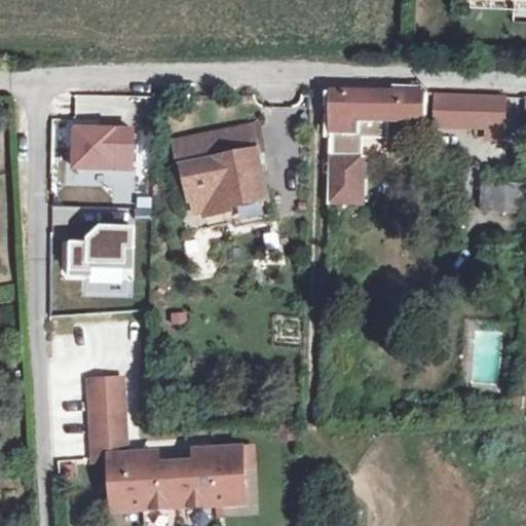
[(348,109),(417,112),(418,83),(333,80),(321,80),(318,162),(352,162),(352,140),(347,140),(348,109)]
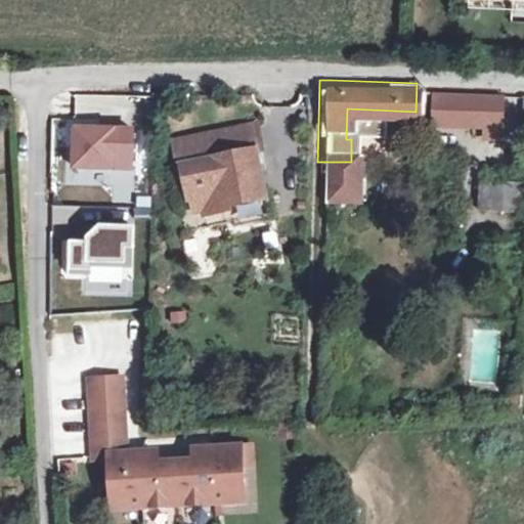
[(496,88),(432,83),(431,112),(474,115),(473,125),(494,127),(496,88)]
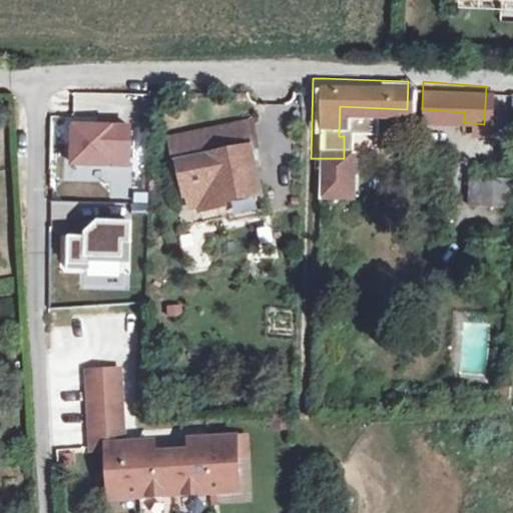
[(191,184),(194,197),(196,202),(218,196),(216,189),(248,180),(236,139),(245,137),(238,113),(200,123),(202,130),(165,139),(170,157),(175,155),(184,186),(191,184)]
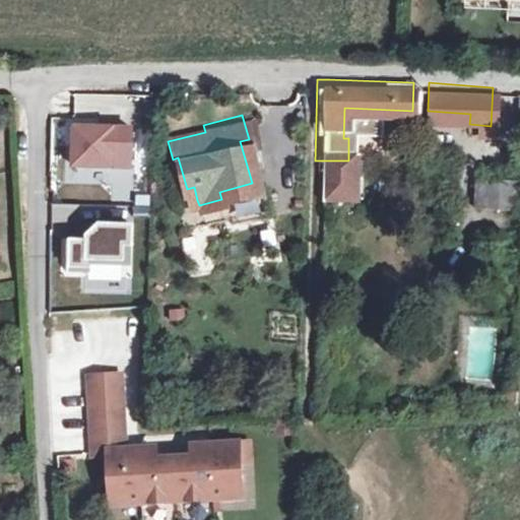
[(131,126),(73,125),(73,165),(131,165),(131,126)]
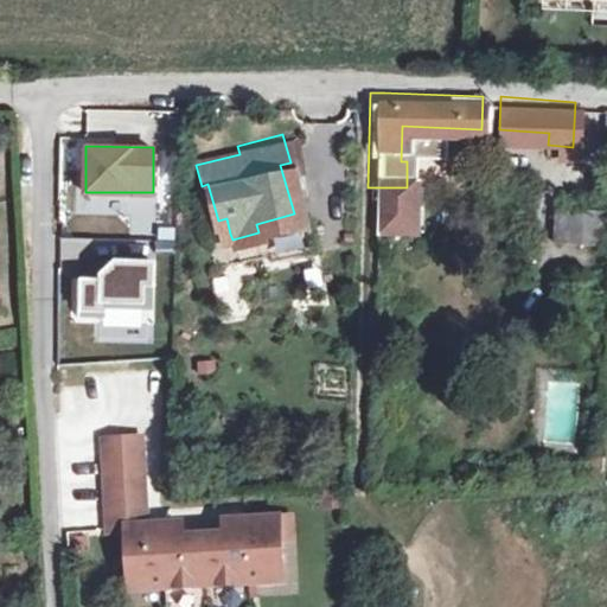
[(407,187),(368,187),(368,210),(406,210),(407,187)]
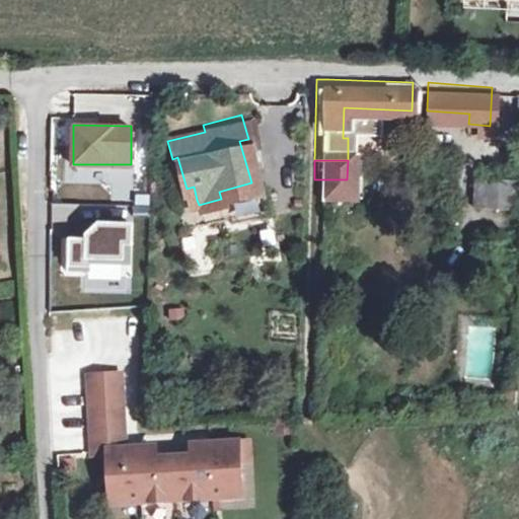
[(518,210),(518,176),(471,178),(471,211),(518,210)]
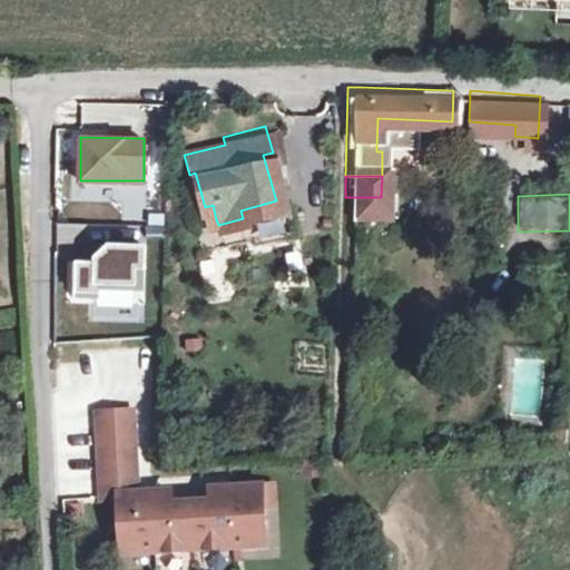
[(381,197),(345,197),(344,210),(381,209),(381,197)]
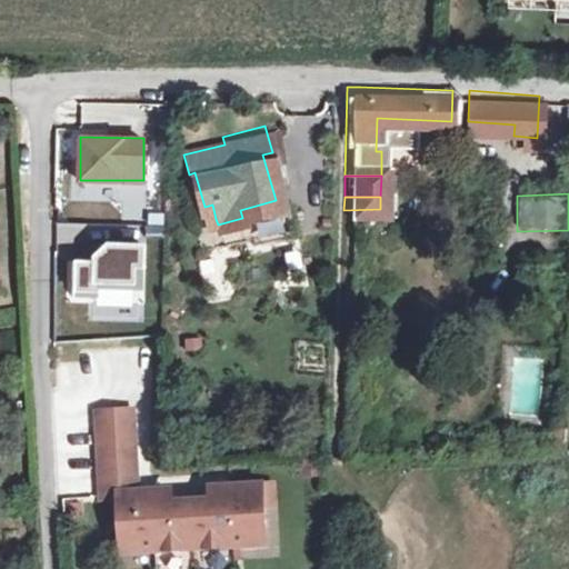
[(212,205),(205,207),(209,221),(216,219),(212,205)]
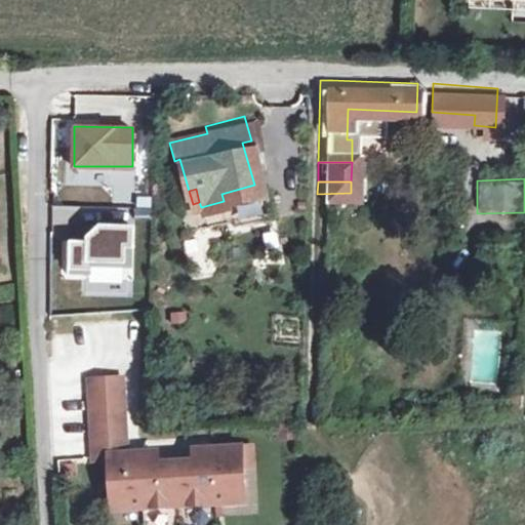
[(127,221),(97,221),(82,234),(82,240),(67,240),(67,268),(86,268),(86,257),(119,257),(119,243),(127,243),(127,221)]
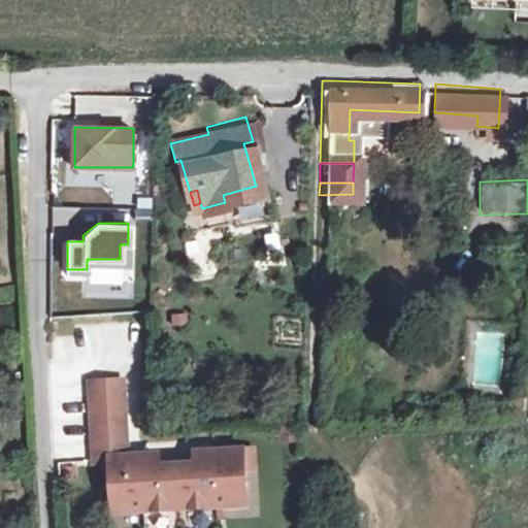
[(89,375),(91,408),(123,406),(122,374),(89,375)]
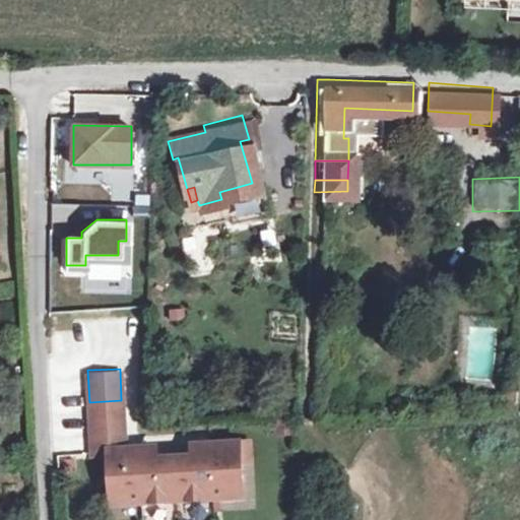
[(89,402),(89,414),(122,412),(121,400),(89,402)]
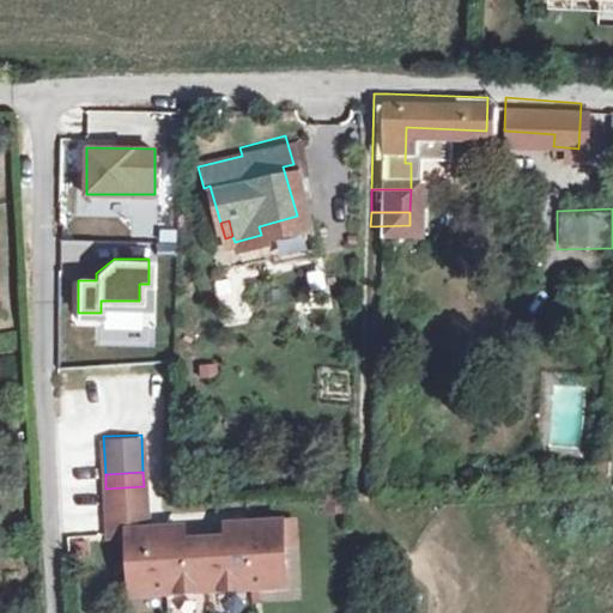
[(144,486),(105,489),(108,526),(126,526),(129,588),(207,583),(284,580),(283,538),(281,516),(244,519),(246,533),(226,534),(182,536),(162,538),(162,523),(145,525),(144,486)]
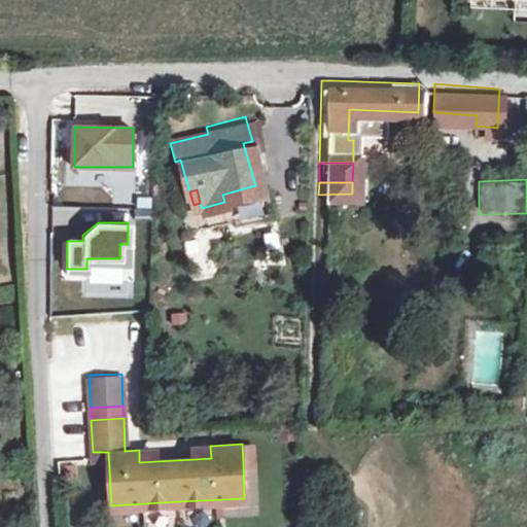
[(242,444),(243,462),(252,461),(251,444),(242,444)]
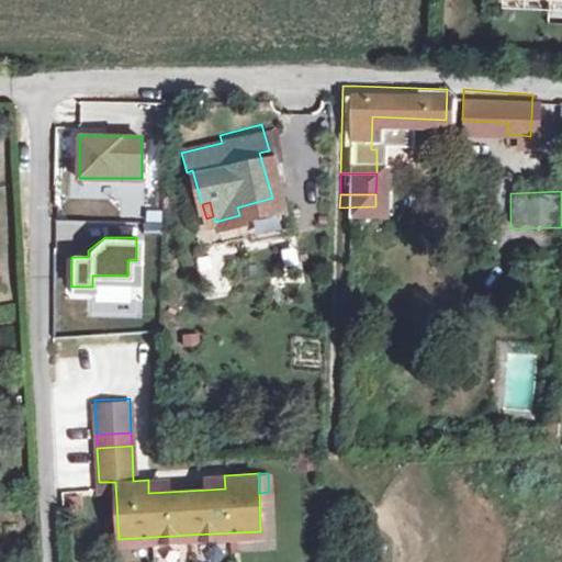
[(206,476),(208,490),(225,489),(224,475),(206,476)]
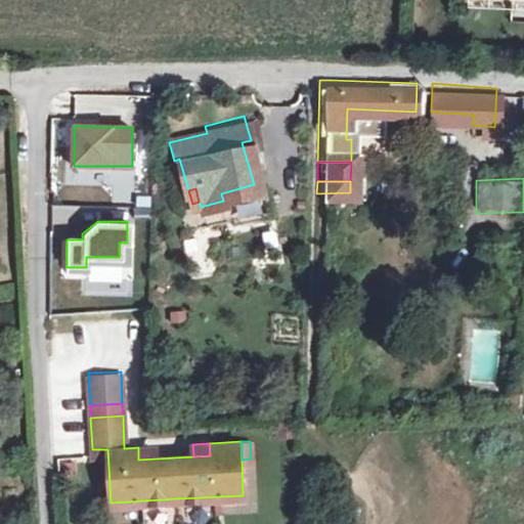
[(138,447),(138,460),(156,459),(155,446),(138,447)]
